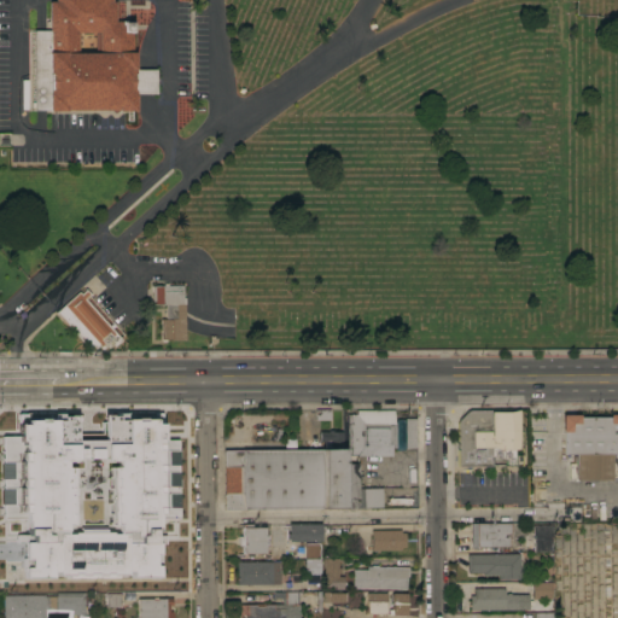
[(120,110),(116,112),(114,111),(112,110),(65,110),(48,110),(48,109),(34,109),(34,108),(33,108),(33,101),(34,101),(34,30),(50,30),(50,1),(56,1),(56,0),(116,0),(116,21),(134,21),(134,51),(135,51),(135,69),(157,69),(157,93),(135,93),(135,111),(120,110)]
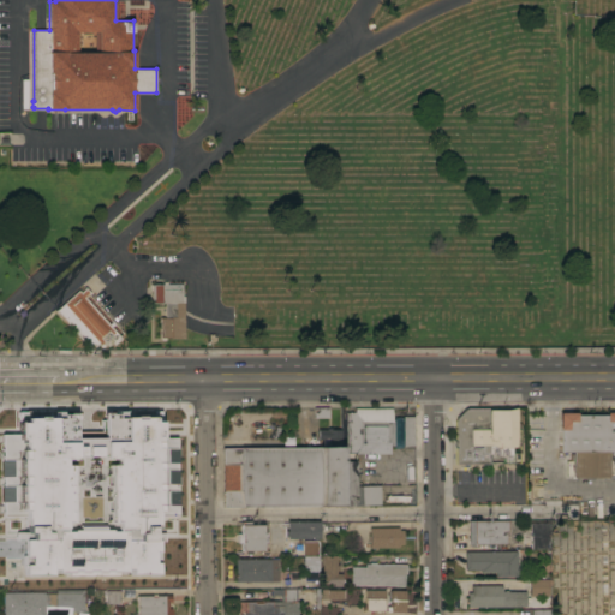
[(163,284),(163,281),(167,281),(167,284),(183,284),(183,296),(184,296),(185,338),(171,338),(166,338),(166,340),(160,340),(160,317),(166,317),(166,303),(151,303),(151,284),(163,284)]
